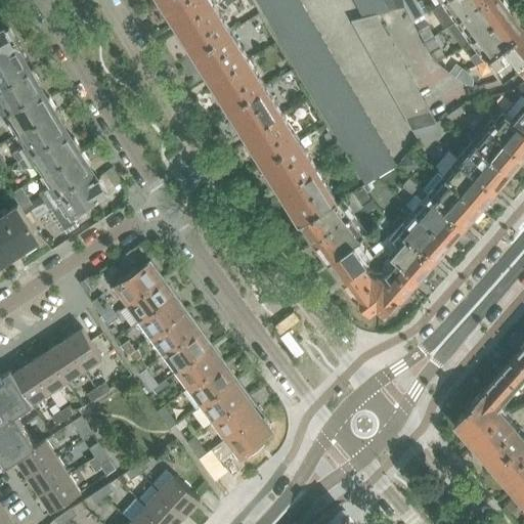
[(212,0),(161,0),(176,24),(180,30),(194,52),(230,30),(212,0)]
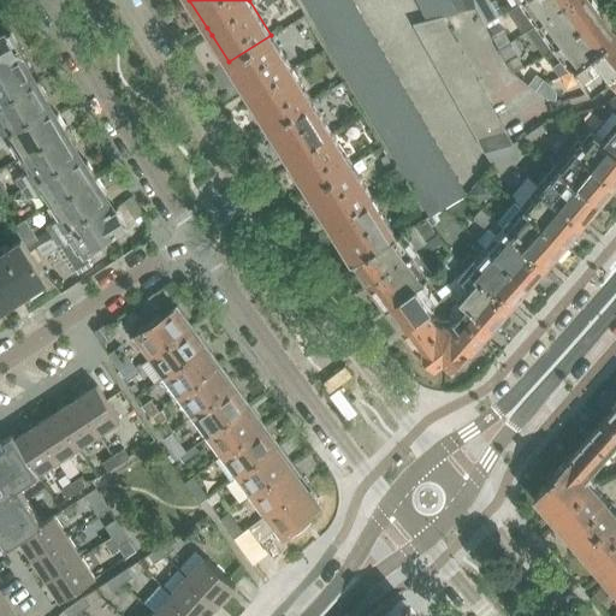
[(304,0),(312,11),(321,5),(318,0),(304,0)]
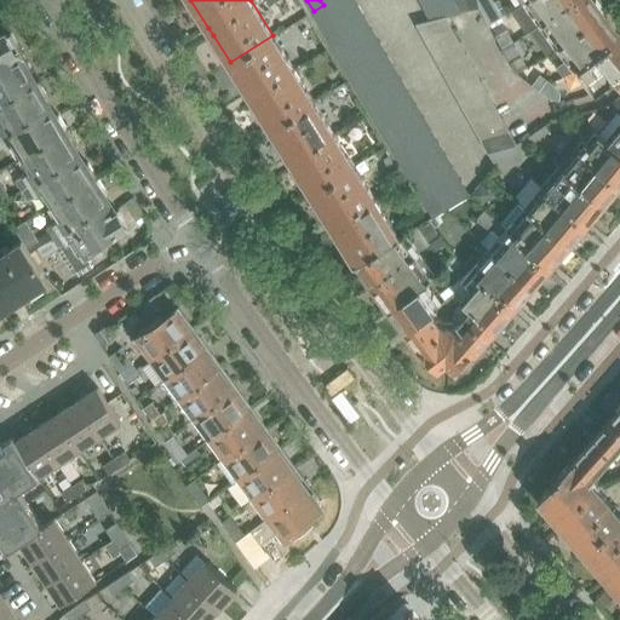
[(332,19),(359,5),(356,0),(337,0),(325,7),(329,16),(332,19)]
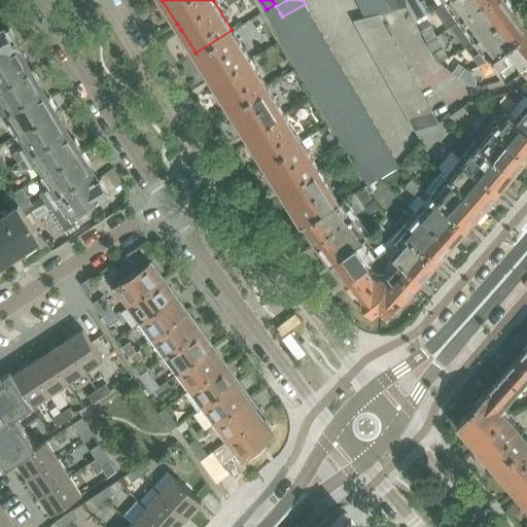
[(386,0),(373,0),(362,6),(367,16),(379,13),(392,9),(386,0)]
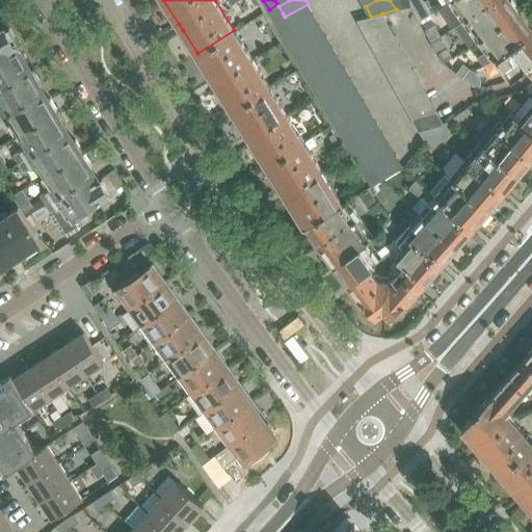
[(399,0),(390,0),(396,9),(402,8),(399,0)]
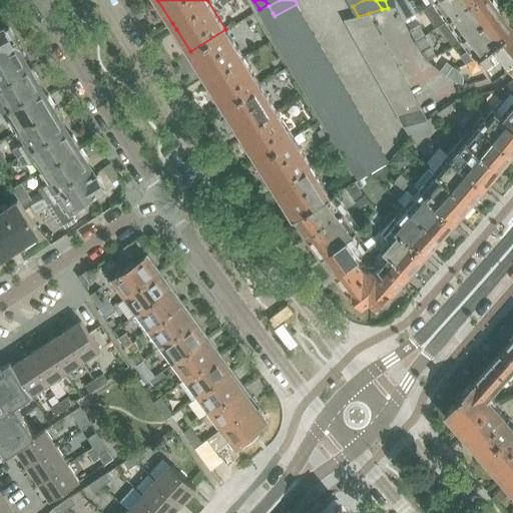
[(408,0),(395,0),(397,6),(402,15),(413,8),(408,0)]
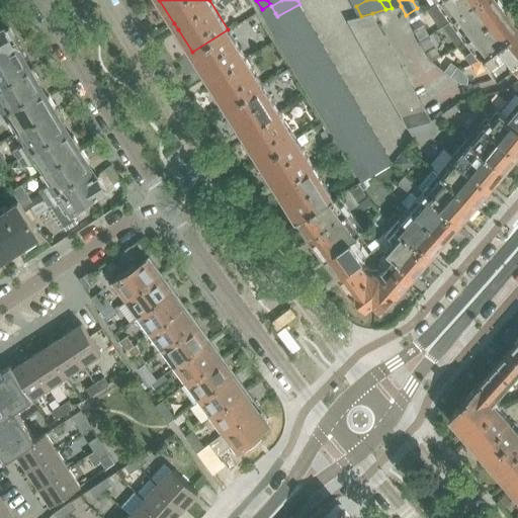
[(437,2),(429,8),(442,26),(450,21),(451,21),(444,26),(458,47),(464,41),(468,39),(466,36),(505,10),(498,0),(496,1),(495,0),(439,0),(437,1),(437,2)]
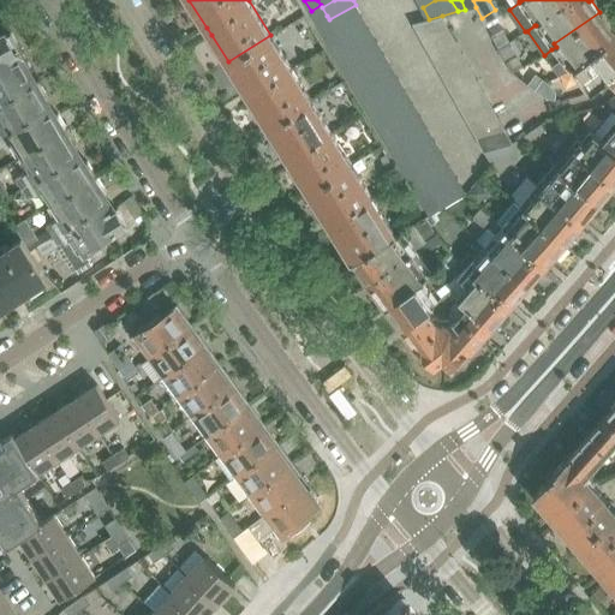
[(321,5),(311,11),(317,22),(327,16),(322,7),(321,5)]
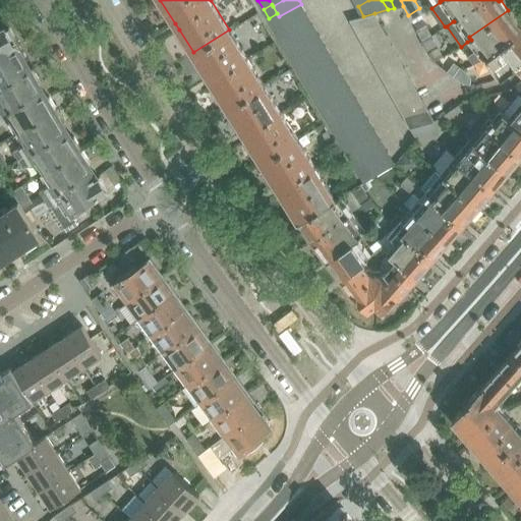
[(285,27),(307,14),(301,4),(279,16),(283,22),(285,27)]
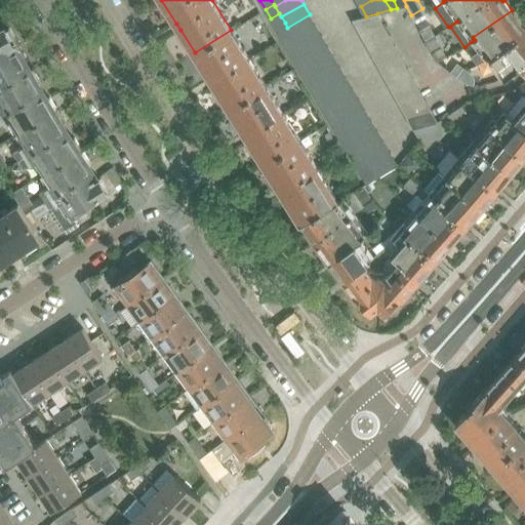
[(422,8),(411,15),(414,22),(423,14),(426,14),(422,8)]
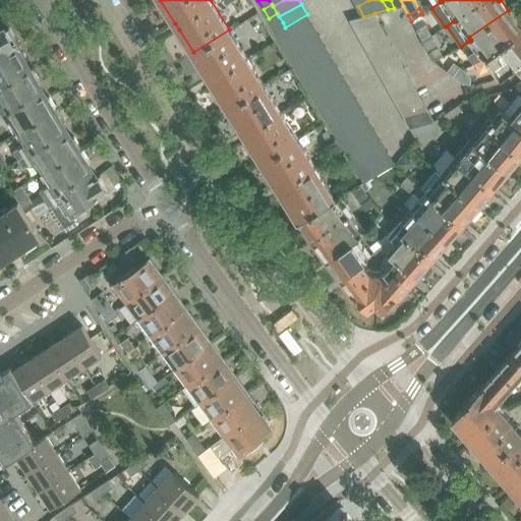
[(471,40),(467,42),(476,53),(468,59),(473,66),(481,60),(488,69),(498,80),(501,78),(517,66),(520,71),(520,30),(518,25),(516,23),(518,22),(508,10),(469,37),(471,40)]
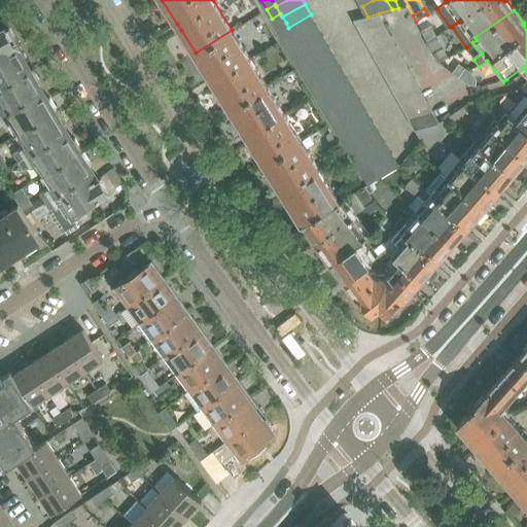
[(280,13),(272,19),(277,28),(286,23),(282,16),(280,13)]
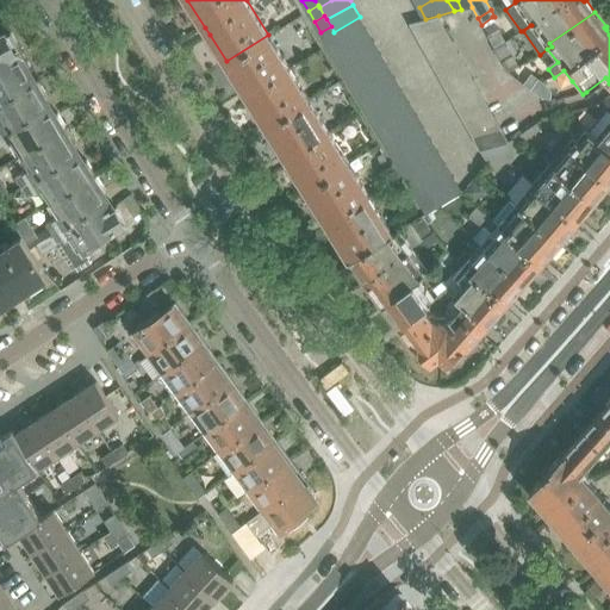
[(425,19),(411,23),(418,36),(446,29),(439,16),(425,19)]
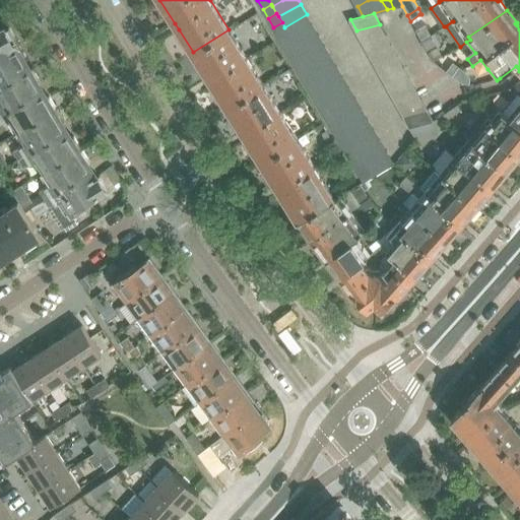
[(290,38),(313,24),(307,14),(284,27),(287,31),(290,38)]
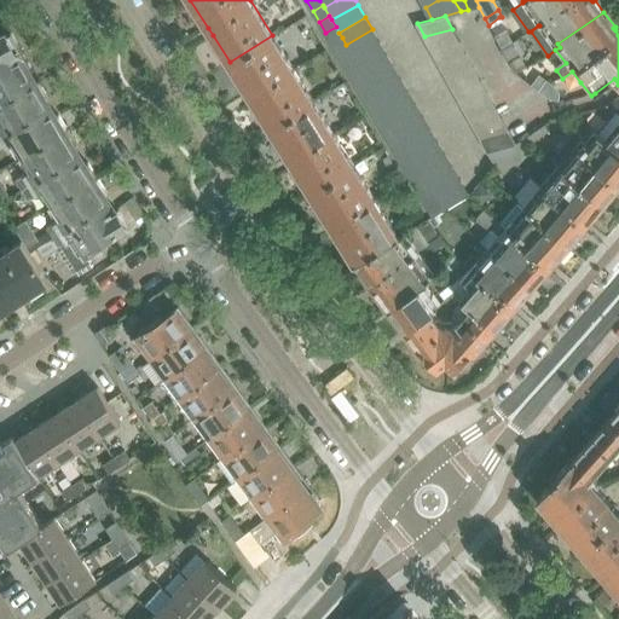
[(499,17),(489,25),(495,36),(507,30),(499,17)]
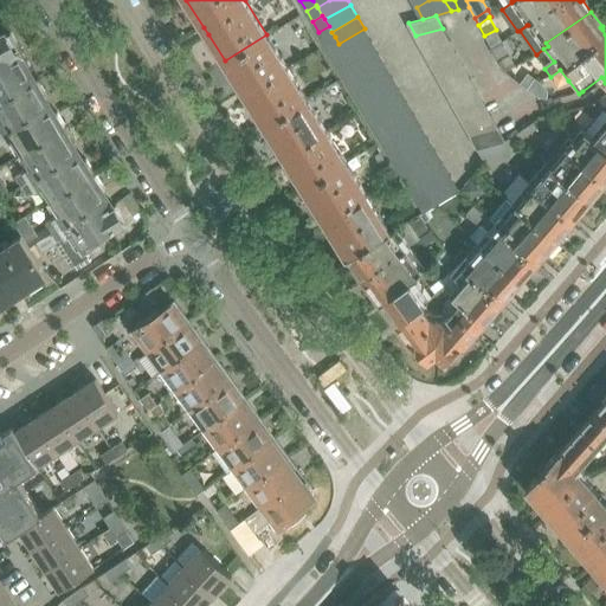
[(329,26),(318,32),(326,43),(335,37),(331,32),(329,26)]
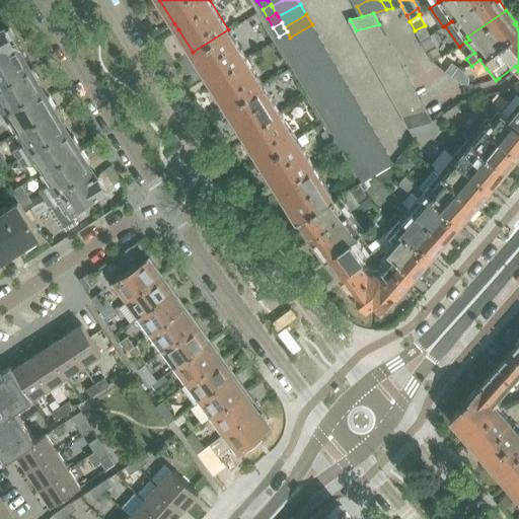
[(297,48),(318,35),(312,24),(290,38),(292,41),(297,48)]
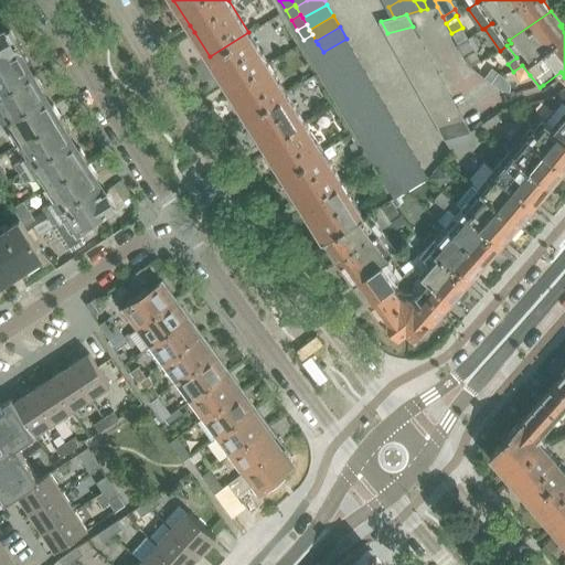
[(413,27),(387,33),(394,44),(419,38),(413,27)]
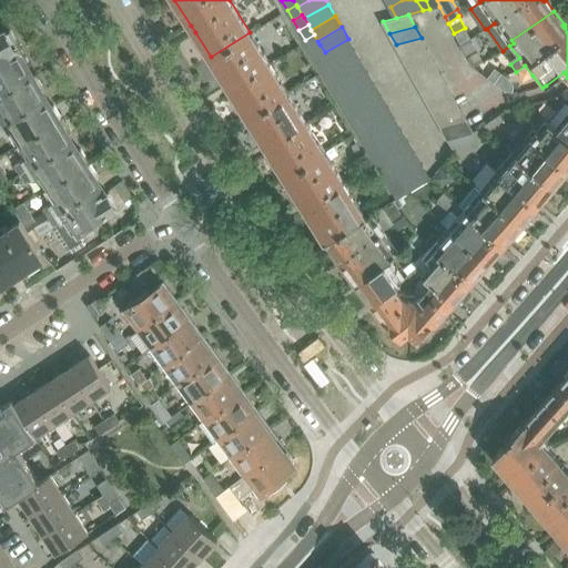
[(0,94),(1,97),(32,77),(32,75),(31,74),(29,70),(16,44),(18,43),(10,29),(7,30),(6,28),(0,31),(0,94)]
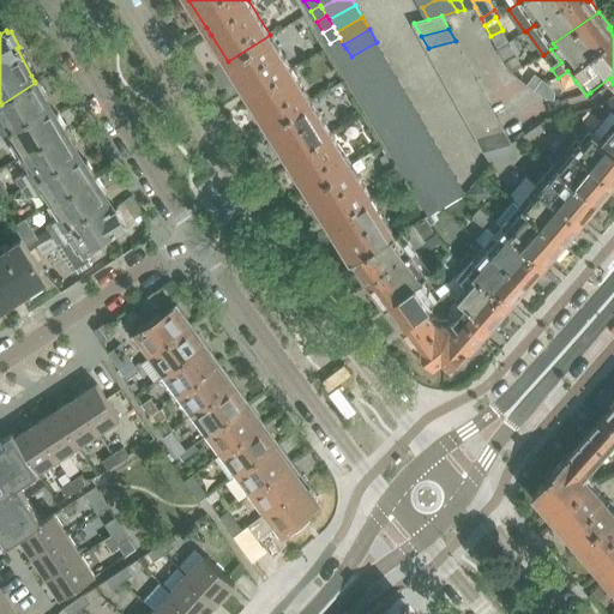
[(503,30),(491,36),(494,43),(505,36),(503,30)]
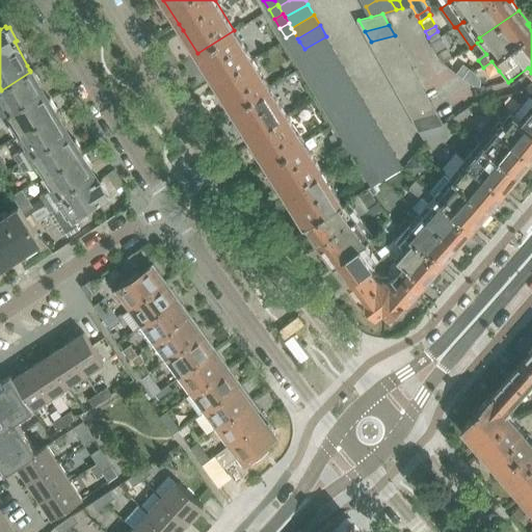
[(234,30),(197,53),(214,80),(218,86),(233,110),(269,86),(234,30)]
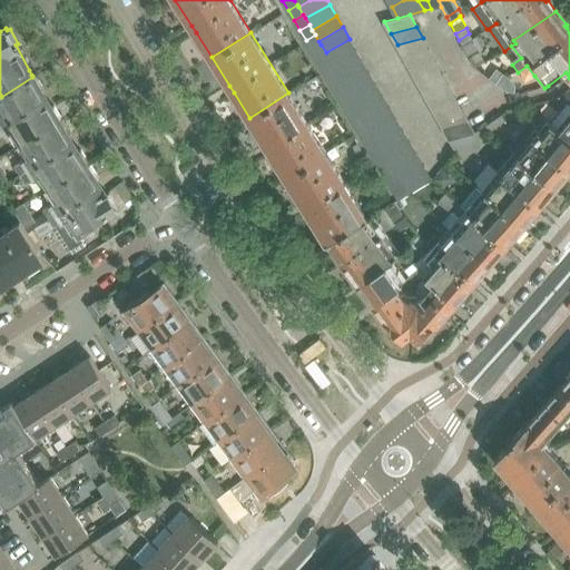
[(469,33),(459,40),(462,46),(472,40),(469,33)]
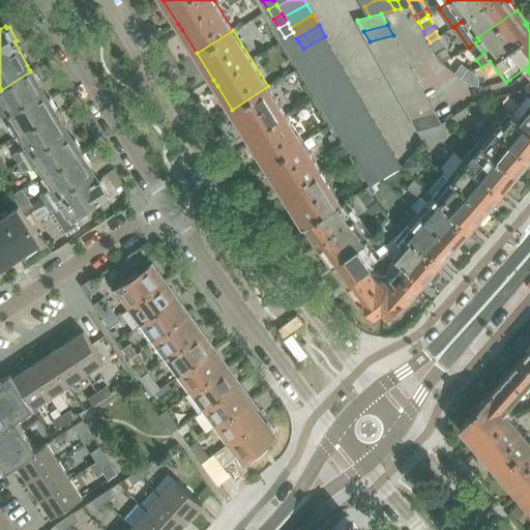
[(293,32),(285,37),(290,47),(298,41),(296,38),(293,32)]
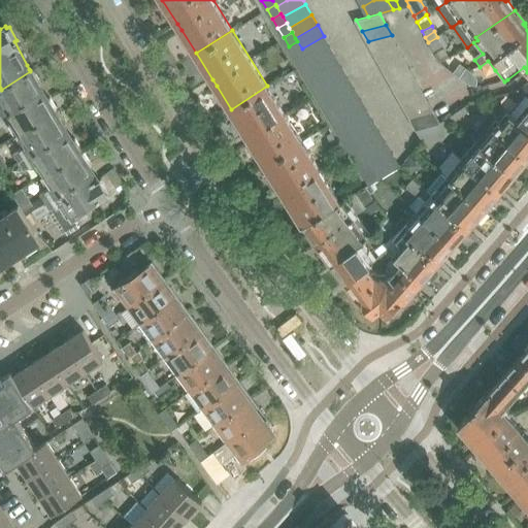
[(392,35),(368,41),(374,53),(398,46),(392,35)]
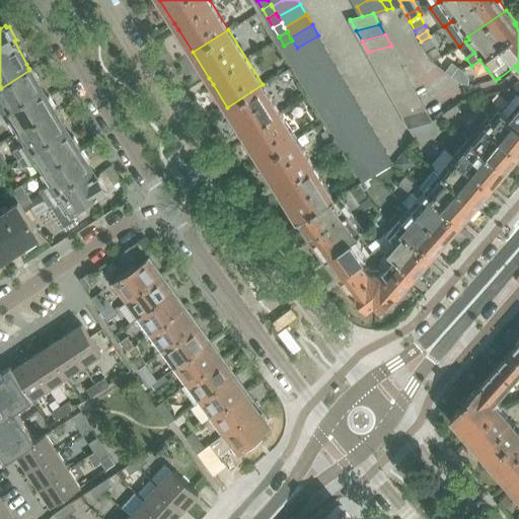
[(434,34),(430,35),(433,42),(436,47),(439,45),(434,34)]
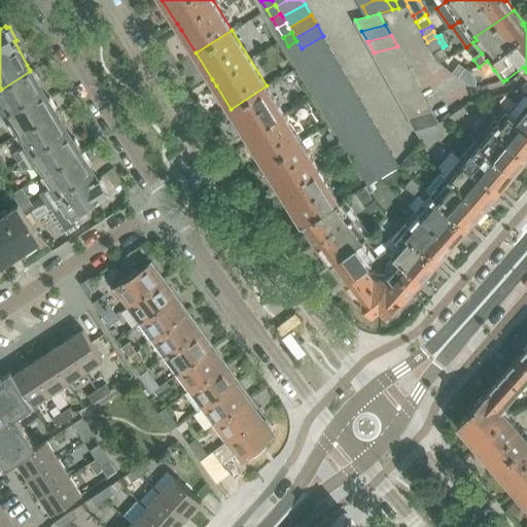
[(308,60),(329,46),(323,36),(302,48),(303,50),(308,60)]
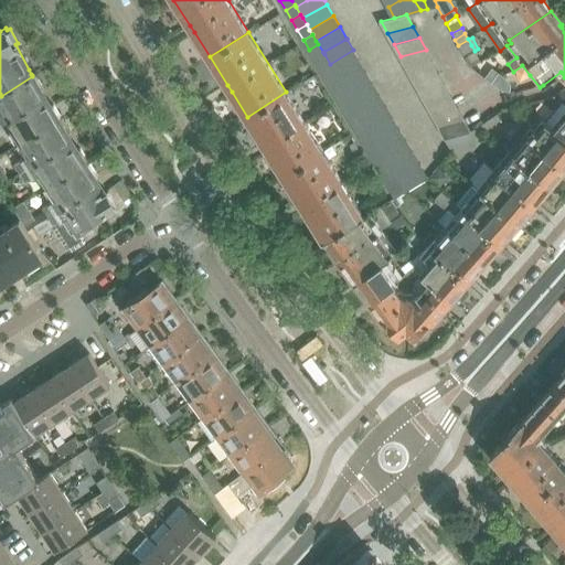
[(457,45),(460,52),(471,45),(468,39),(468,40),(458,45),(457,45)]
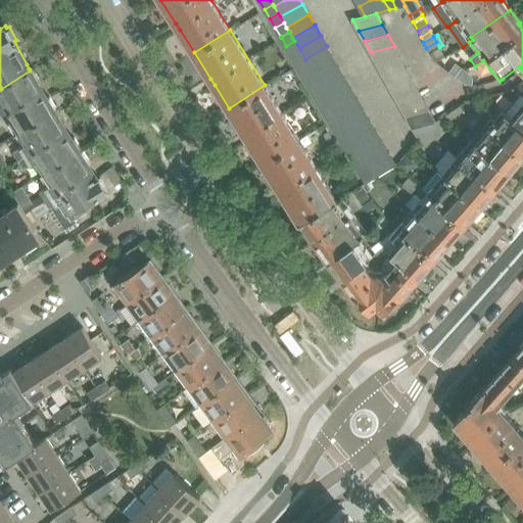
[(294,41),(286,46),(291,55),(300,50),(299,48),(294,41)]
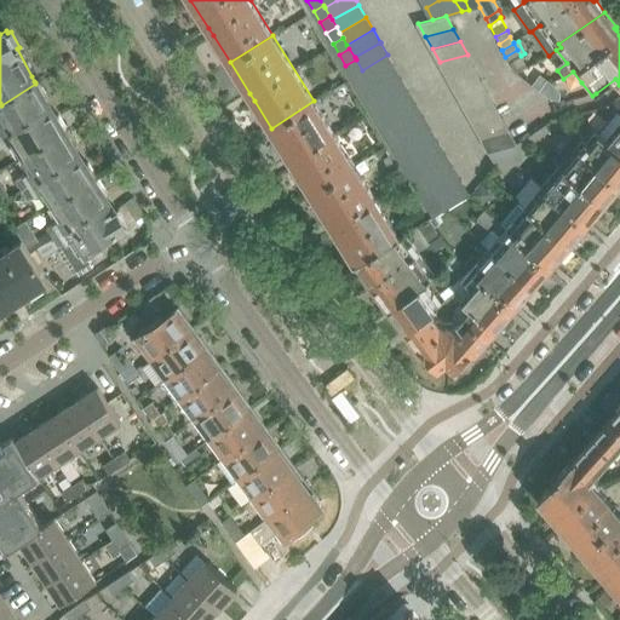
[(517,50),(505,57),(509,63),(510,62),(521,56),(517,50)]
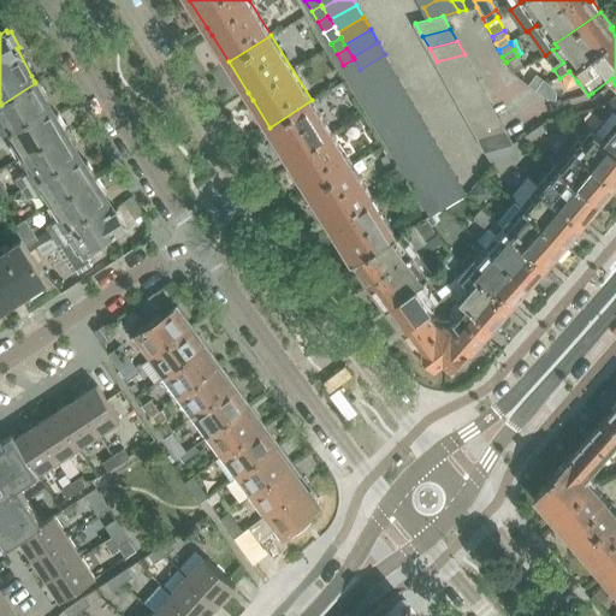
[(367,82),(394,67),(385,54),(360,70),(366,81),(367,82)]
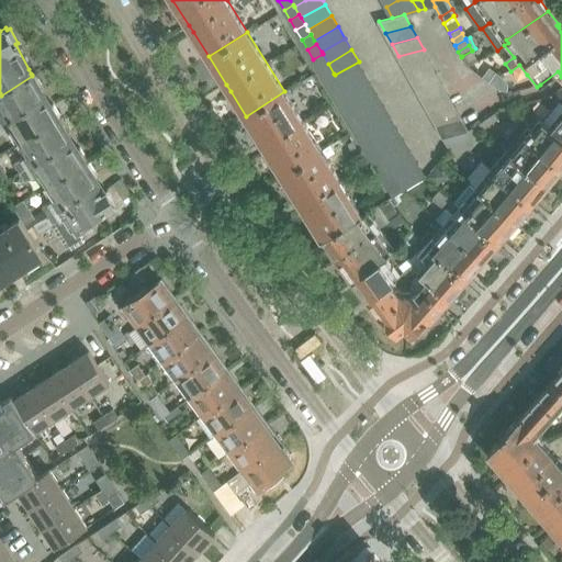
[(424,49),(398,56),(404,68),(430,62),(424,49)]
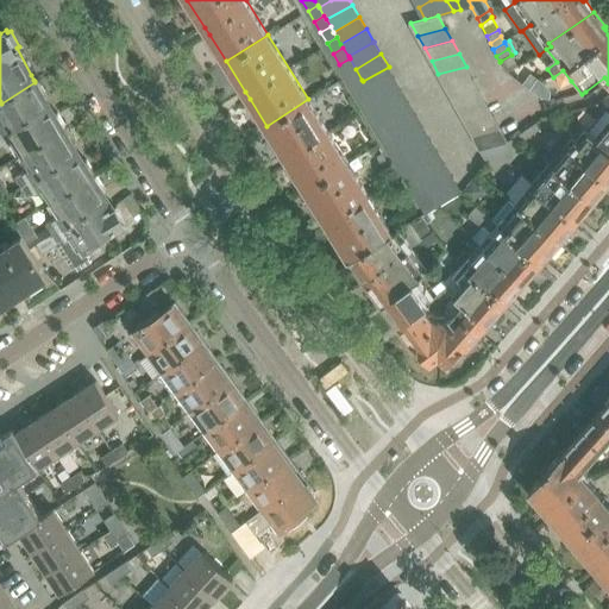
[(350,58),(339,64),(346,75),(356,69),(350,58)]
